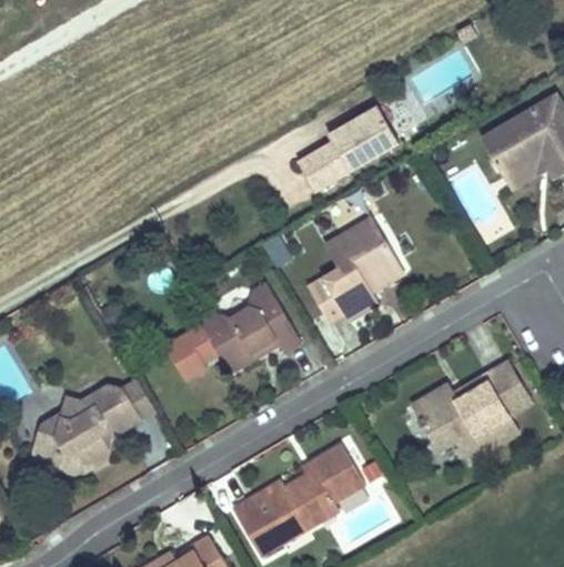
[(481,139),(503,175),(541,152),(550,166),(556,178),(563,172),(563,112),(553,95),(481,139)]
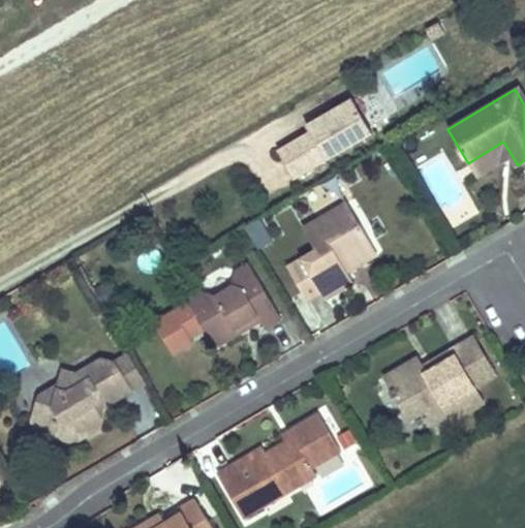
[(307,131),(276,150),(294,180),(370,132),(349,98),(304,125),(307,131)]
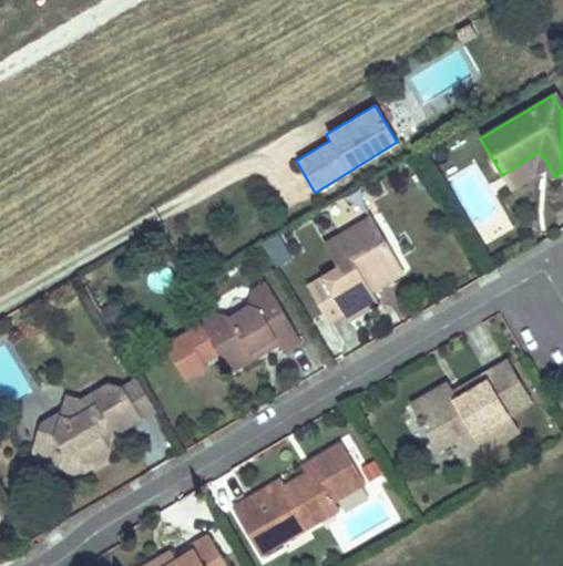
[(540,152),(502,175),(511,189),(549,166),(540,152)]
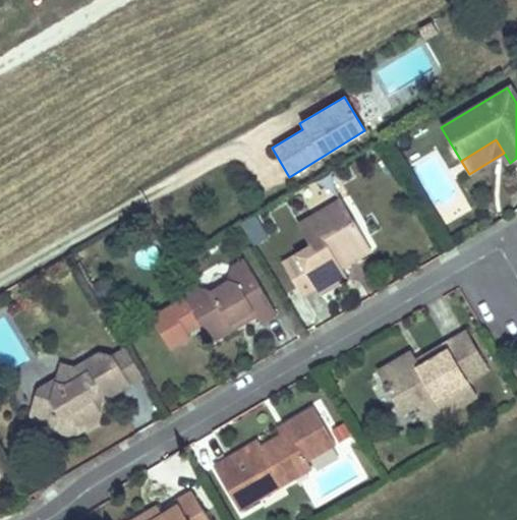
[(341,198),(326,207),(335,222),(347,224),(353,220),(341,198)]
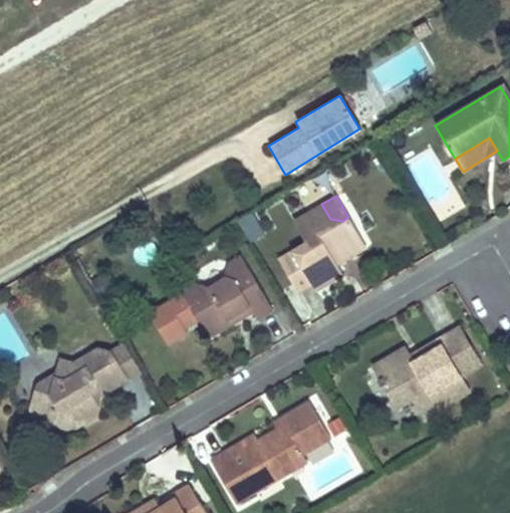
[(330,219),(321,204),(293,220),(305,242),(277,258),(296,290),(311,281),(313,285),(340,269),(332,256),(361,238),(348,217),(342,221),(330,219)]
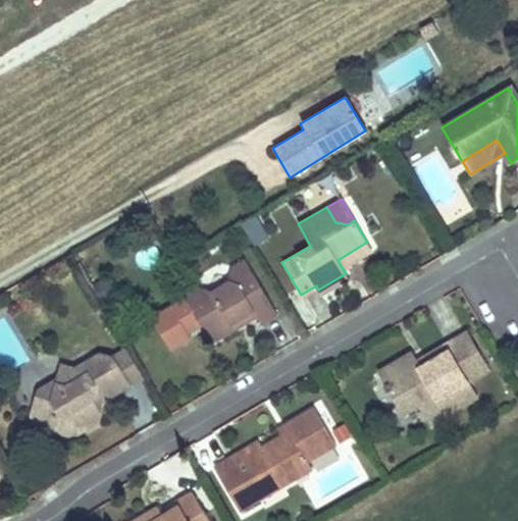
[(245,260),(235,266),(251,270),(245,260)]
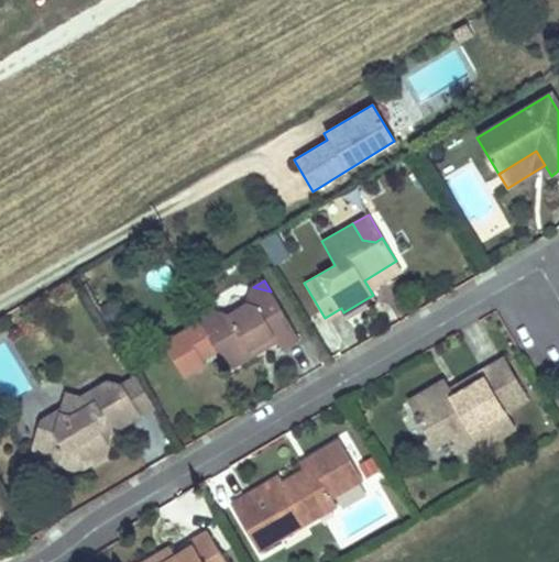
[(271,291),(253,287),(247,304),(227,315),(211,311),(198,319),(227,367),(261,348),(259,344),(258,340),(262,341),(274,333),(276,338),(282,346),(298,337),(271,291)]
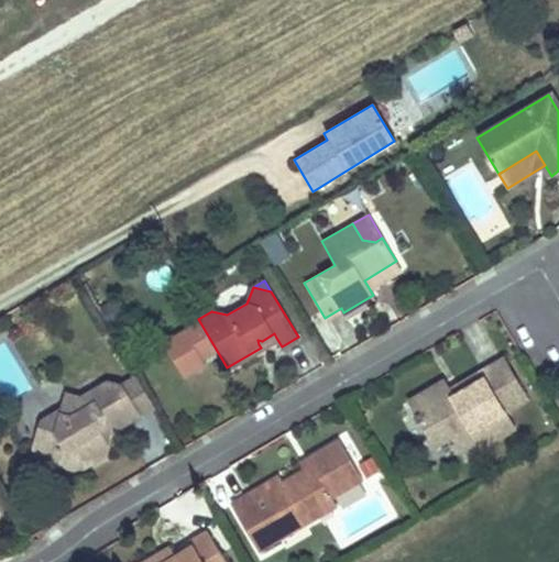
[(259,344),(261,348),(276,338),(274,333),(262,341),(258,340),(259,344)]
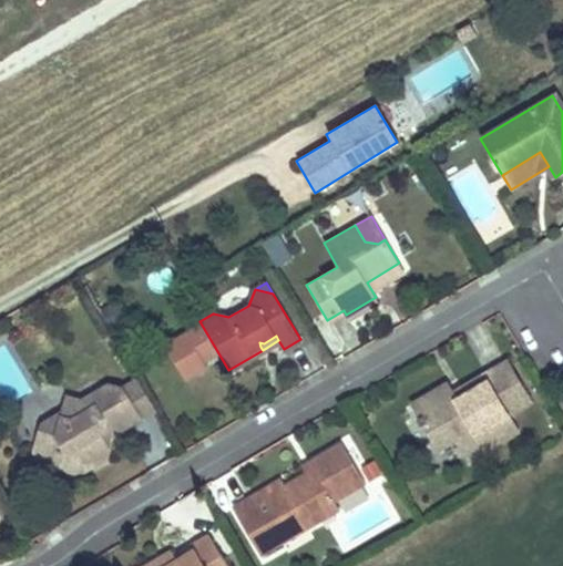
[(449,386),(415,407),(438,444),(453,434),(458,440),(474,430),(480,440),(483,445),(515,426),(507,411),(529,397),(503,356),(480,369),(485,377),(454,395),(450,388),(449,386)]
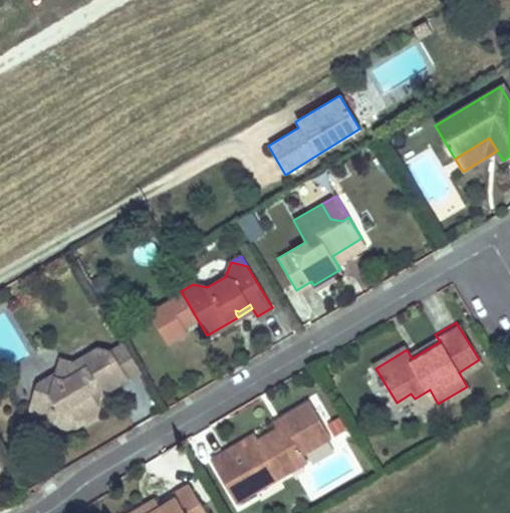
[(141,370),(119,333),(94,348),(110,351),(126,379),(141,370)]
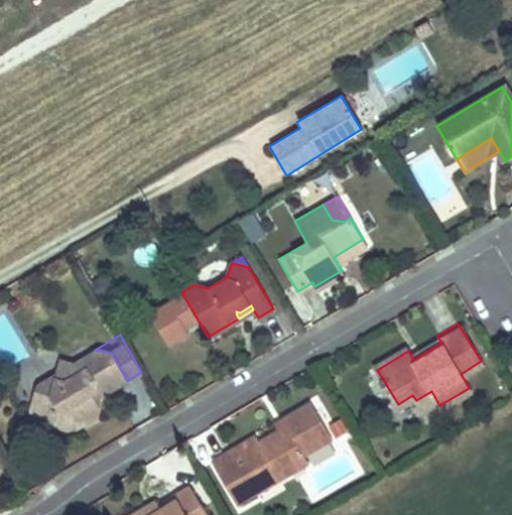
[(436,336),(409,353),(413,360),(441,343),(436,336)]
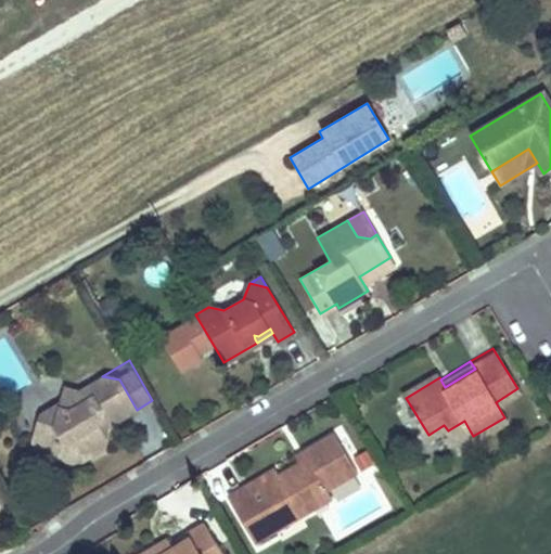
[(401,389),(406,398),(439,377),(435,370),(401,389)]
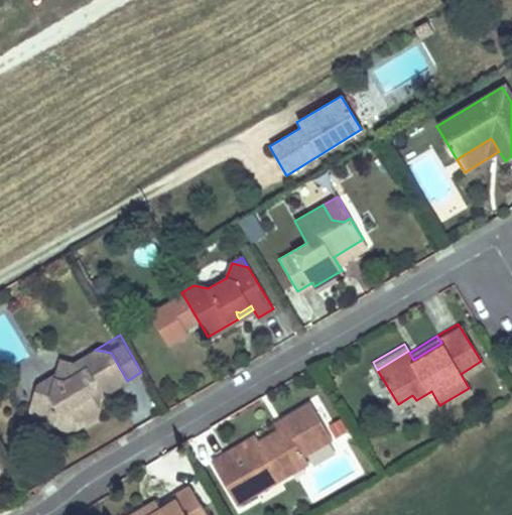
[(111,353),(95,350),(75,361),(58,358),(56,373),(52,393),(45,392),(34,398),(31,410),(37,419),(72,429),(97,414),(100,405),(97,399),(93,393),(95,387),(99,385),(114,388),(127,381),(111,353)]
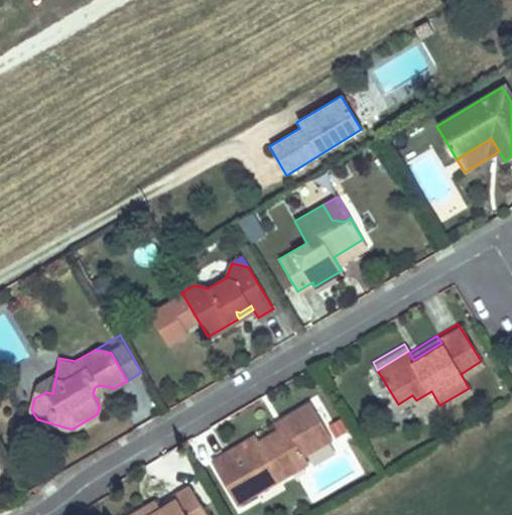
[(52,393),(56,373),(37,384),(34,398),(45,392),(52,393)]
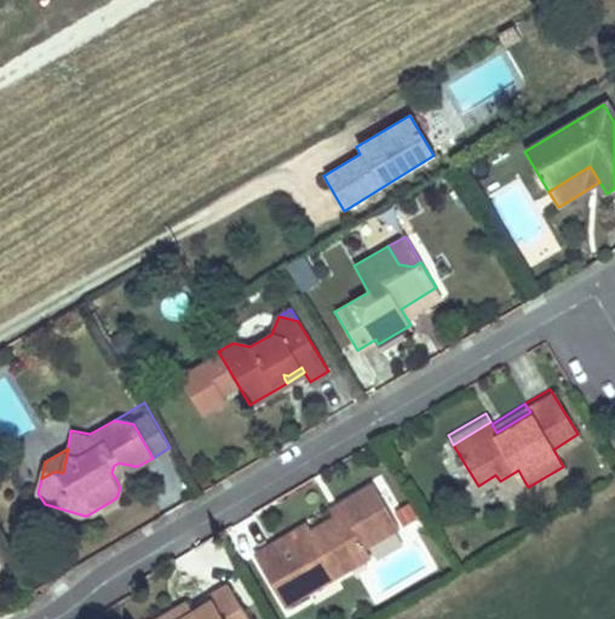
[(518,470),(500,481),(506,492),(524,481),(518,470)]
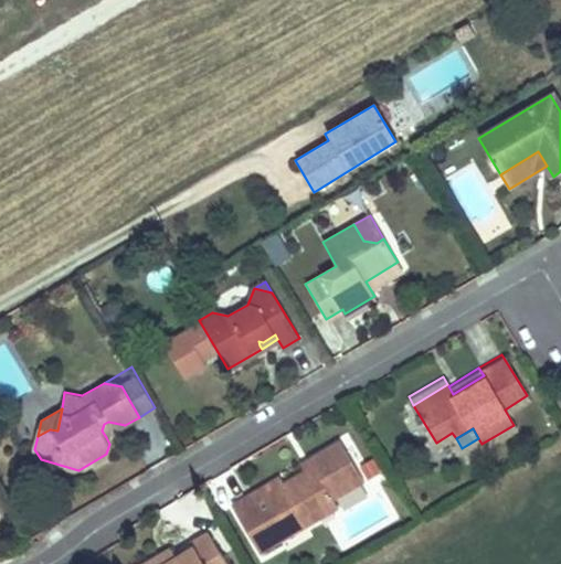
[(285,521),(284,518),(298,509),(307,523),(339,503),(334,497),(363,478),(340,438),(309,457),(313,464),(306,468),(284,480),(281,476),(264,486),(233,503),(261,551),(281,539),(285,521)]
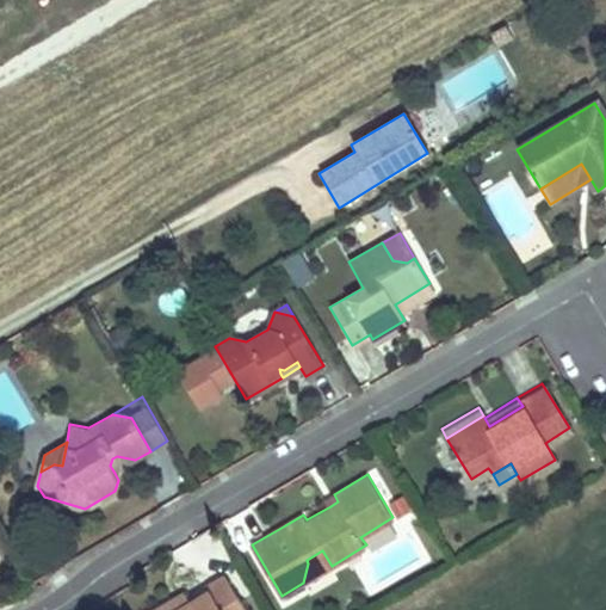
[(326,498),(331,506),(338,501),(334,494),(326,498)]
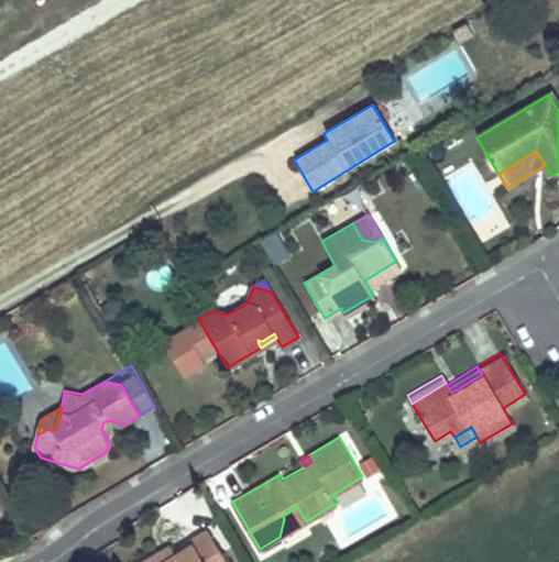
[(297,507),(283,516),(284,519),(280,537),(291,530),(306,521),(297,507)]
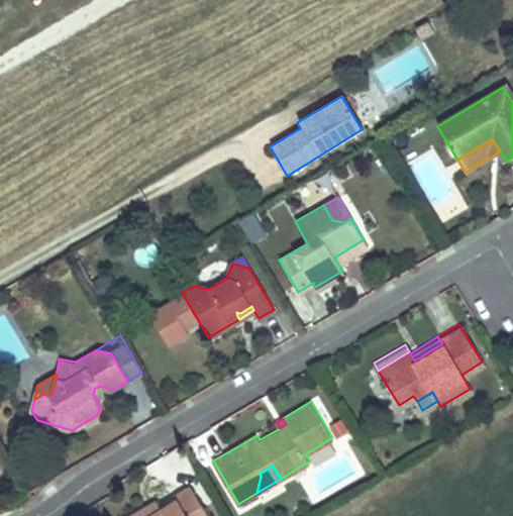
[(147,515),(143,508),(129,515),(209,515),(191,486),(176,495),(179,499),(150,515),(147,515)]
